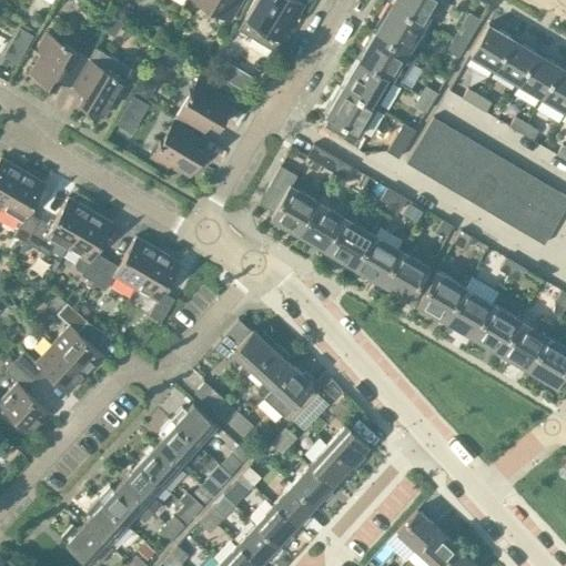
[(194,0),(232,22),(245,0),(194,0)]
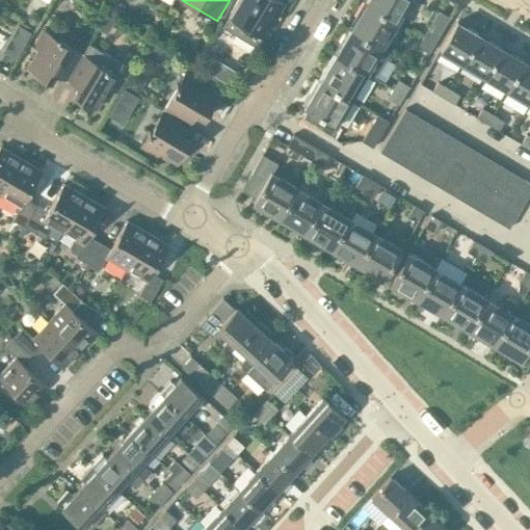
[(241,0),(224,29),(259,50),(265,38),(270,42),(286,16),(282,14),(286,5),(275,0),(241,0)]
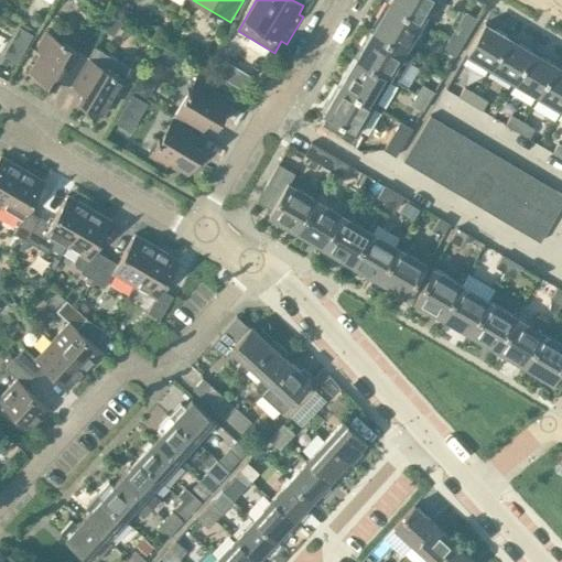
[(392,0),(390,6),(423,25),(438,0),(392,0)]
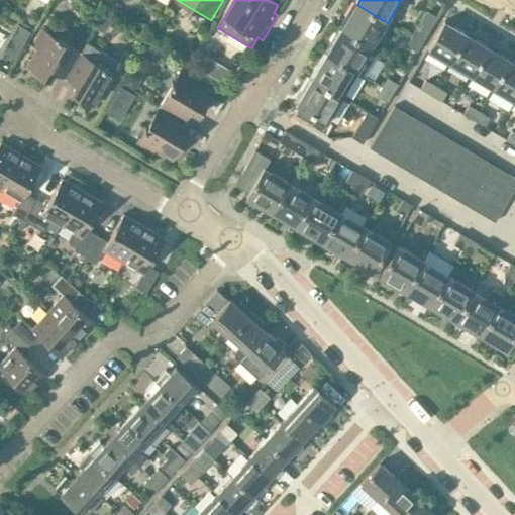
[(342,30),(373,47),(388,23),(357,5),(342,30)]
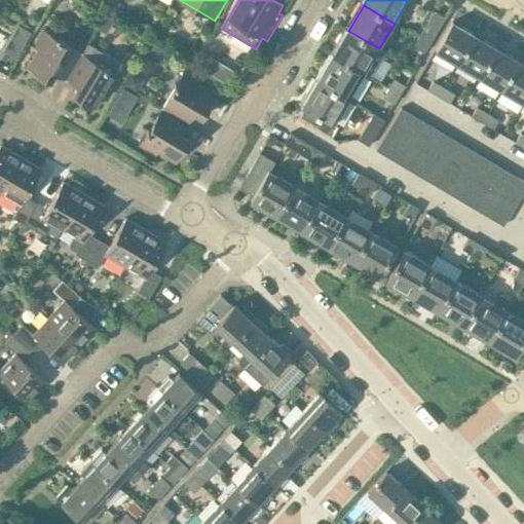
[(420,38),(432,45),(447,20),(436,12),(420,38)]
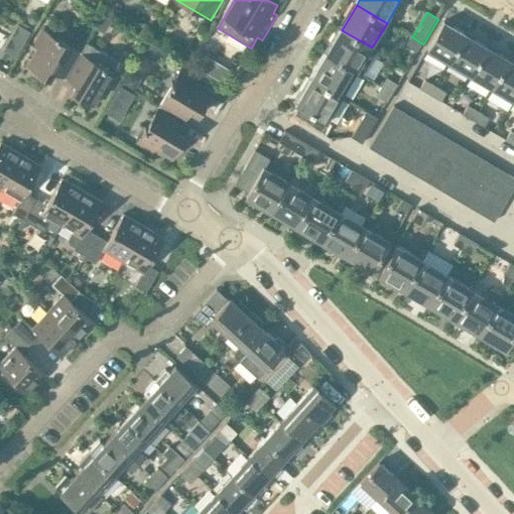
[(428,51),(451,65),(467,35),(445,23),(428,51)]
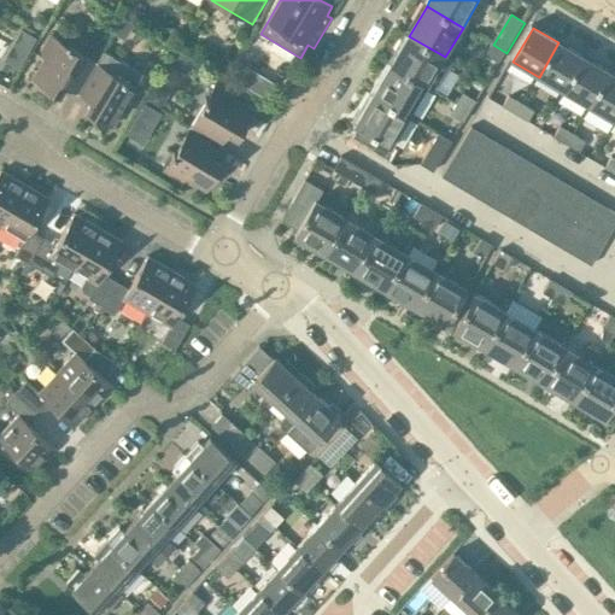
[(392,66),(427,87),(445,57),(409,36),(392,66)]
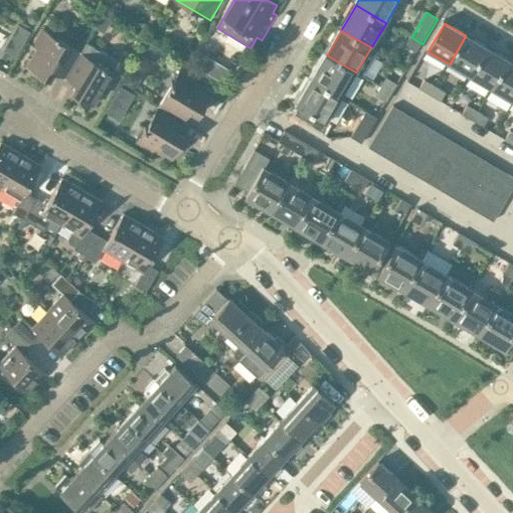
[(55,73),(66,79),(81,54),(44,32),(34,48),(38,50),(28,67),(51,80),(55,73)]
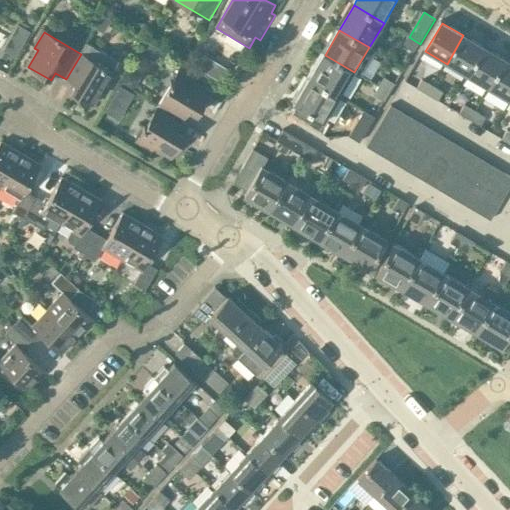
[(447,64),(468,76),(485,48),(463,35),(447,64)]
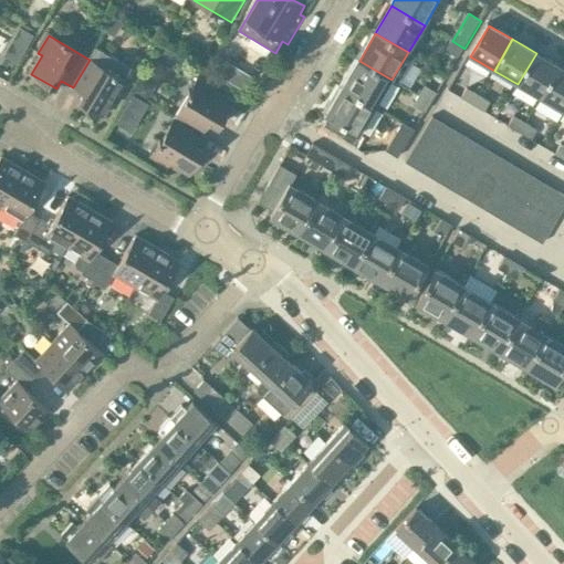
[(447,51),(459,59),(465,49),(452,41),(447,51)]
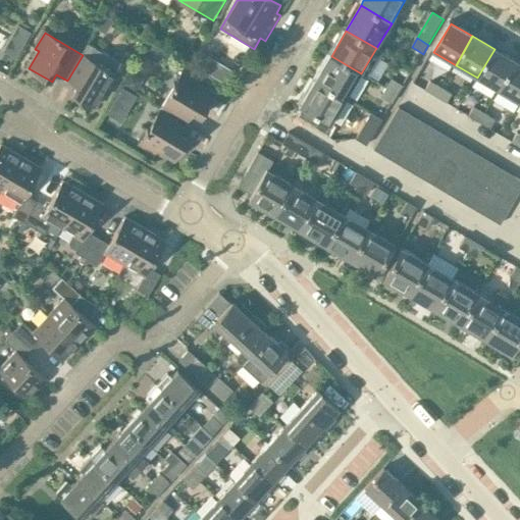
[(73,94),(96,108),(106,91),(110,94),(126,67),(89,45),(83,55),(67,81),(78,87),(73,94)]
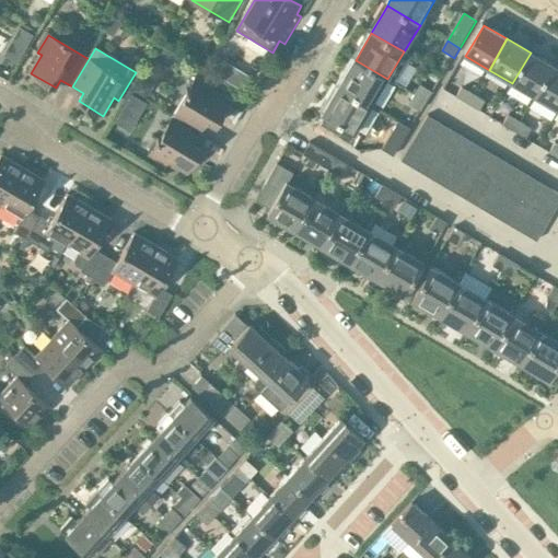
[(512,83),(536,97),(554,67),(531,53),(512,83)]
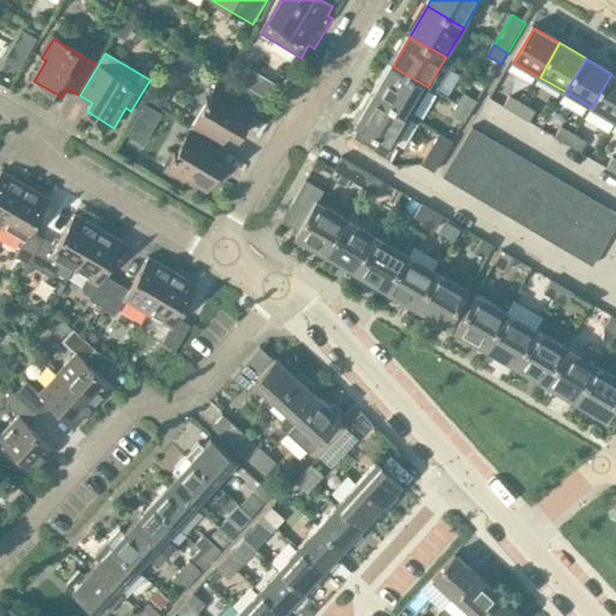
[(375,96),(411,117),(428,87),(393,67),(375,96)]
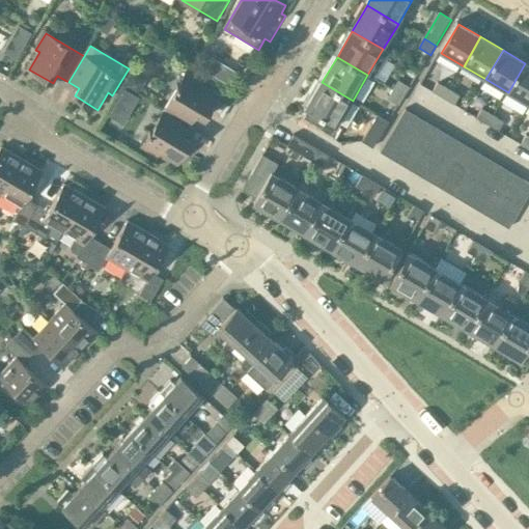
[(508,92),(528,105),(528,65),(525,63),(508,92)]
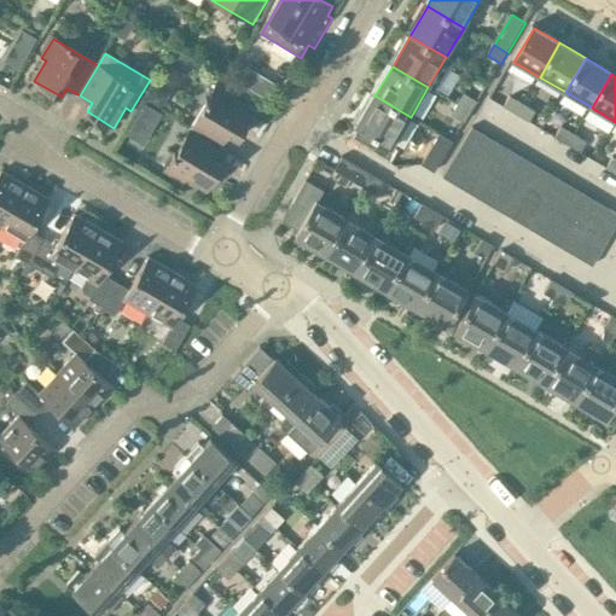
[(192,129),(222,147),(230,134),(239,139),(255,112),(234,100),(238,96),(219,85),(192,129)]
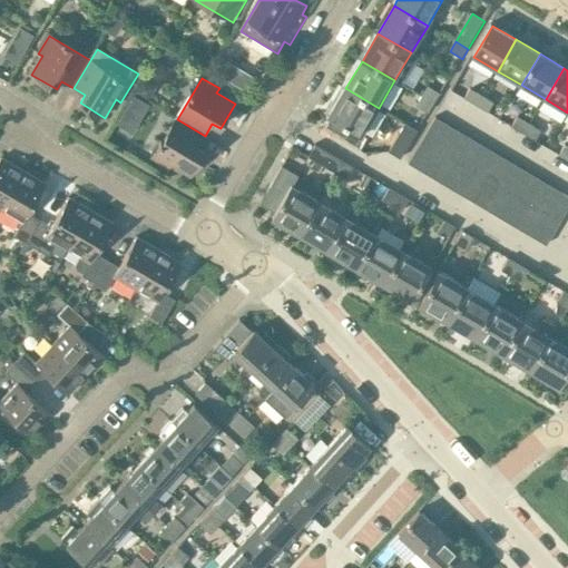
[(423,97),(434,105),(441,95),(429,87),(423,97)]
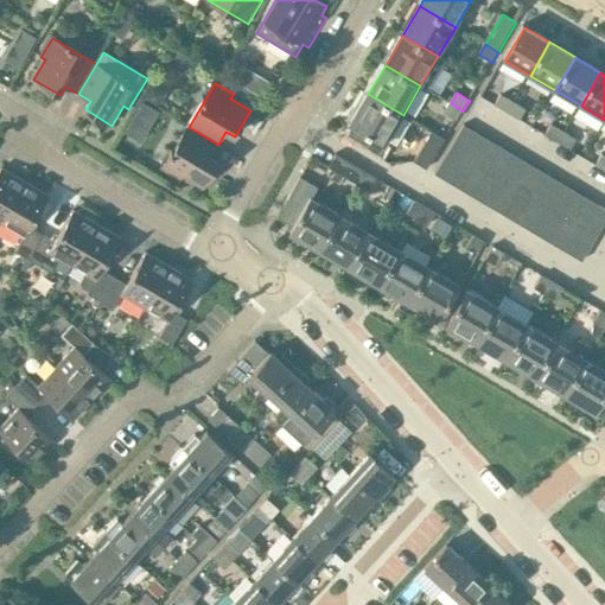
[(345,138),(384,161),(392,148),(386,145),(403,115),(368,94),(350,125),(352,126),(345,138)]
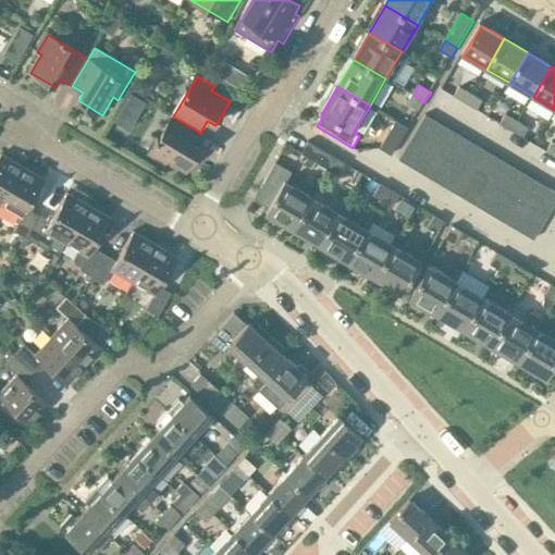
[(455,97),(466,103),(471,95),(460,88),(455,97)]
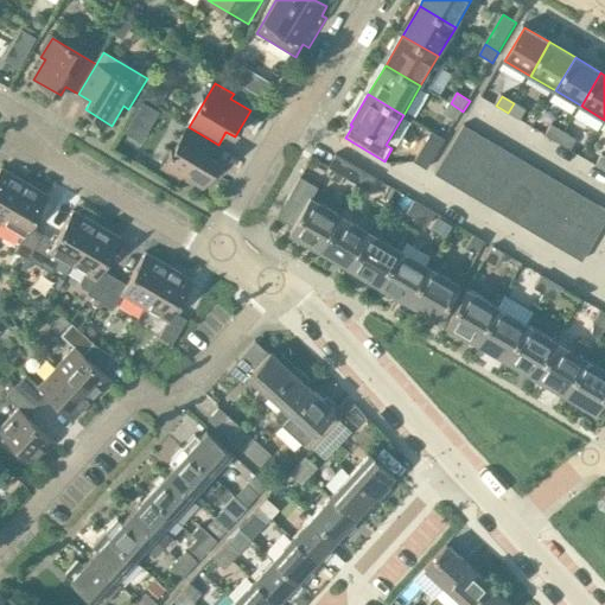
[(444,114),(457,121),(463,112),(451,103),(444,114)]
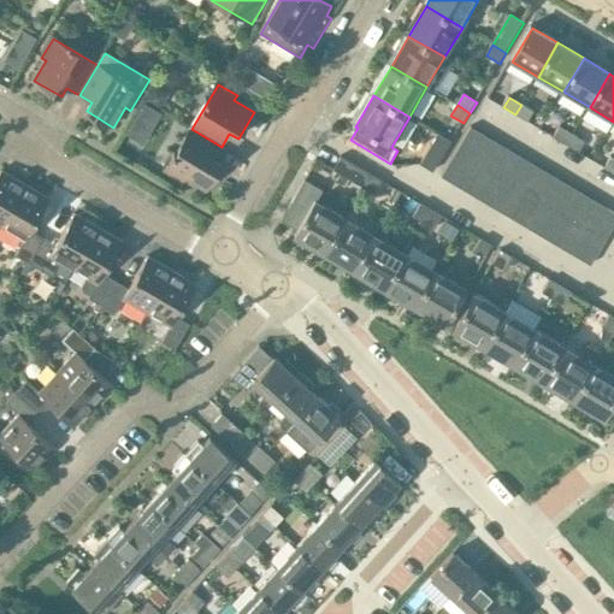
[(515,114),(529,123),(535,112),(521,105),(515,114)]
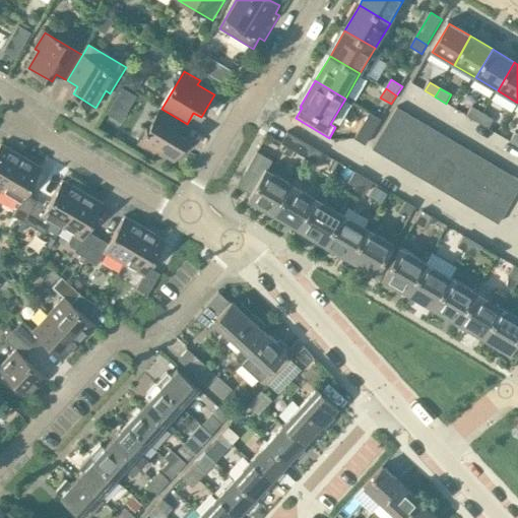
[(386,129),(396,135),(409,115),(398,108),(386,129)]
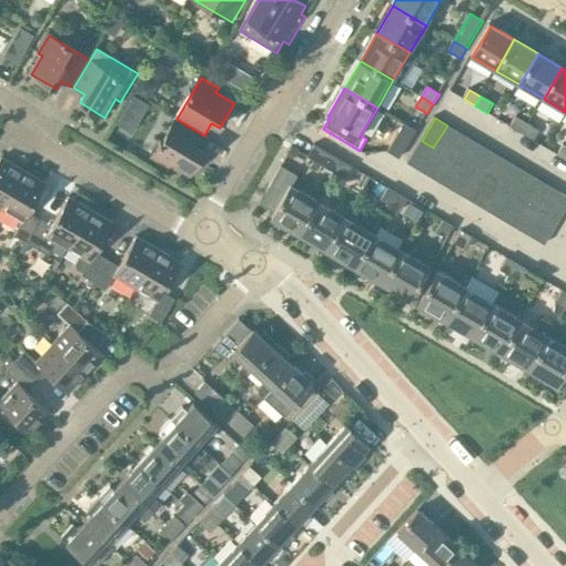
[(511,128),(523,134),(528,124),(516,118),(511,128)]
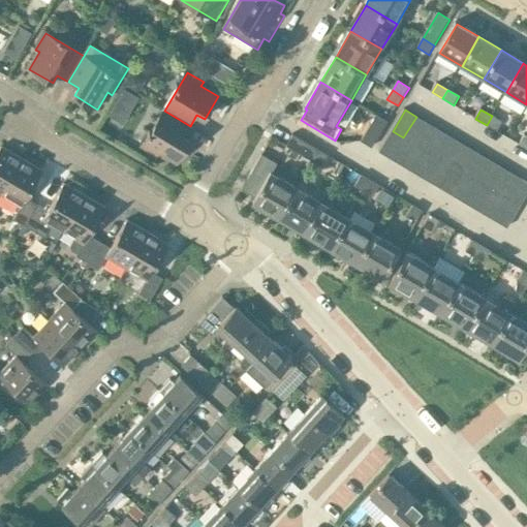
[(160,154),(178,164),(191,142),(184,137),(190,126),(164,111),(142,149),(158,158),(160,154)]
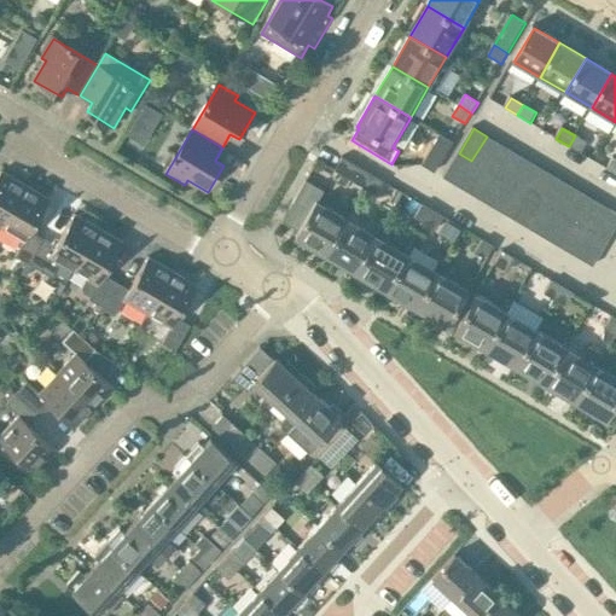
[(423,166),(436,174),(454,143),(441,135),(423,166)]
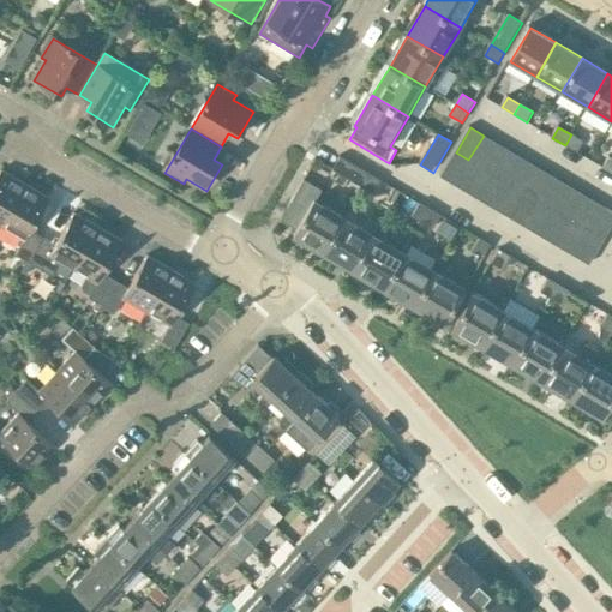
[(565,145),(577,153),(583,142),(571,135),(565,145)]
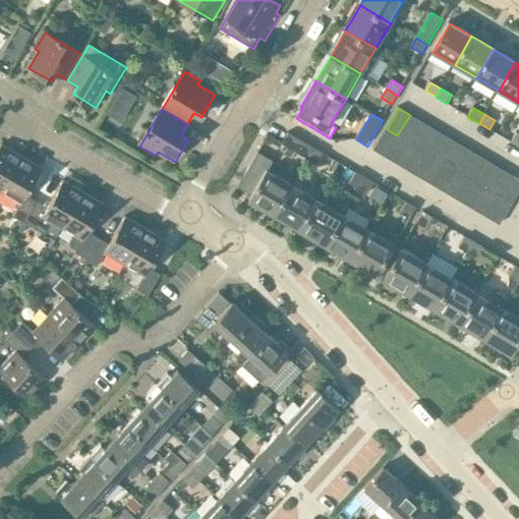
[(397,135),(408,141),(420,121),(410,115),(397,135)]
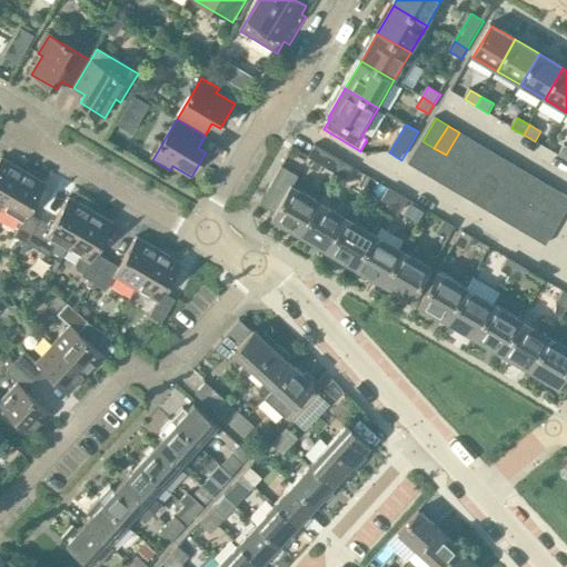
[(446,155),(457,162),(470,139),(459,132),(446,155)]
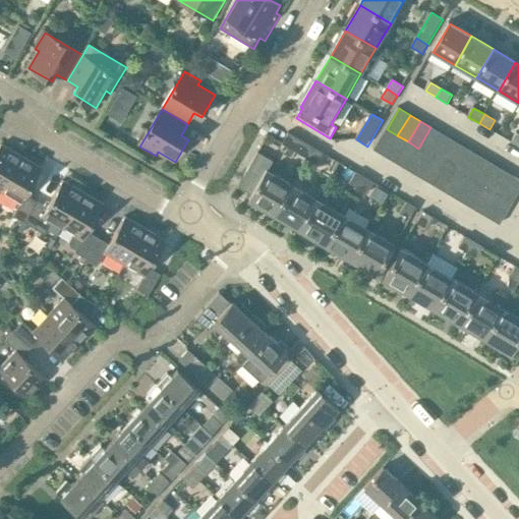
[(418,149),(428,155),(442,133),(430,127),(418,149)]
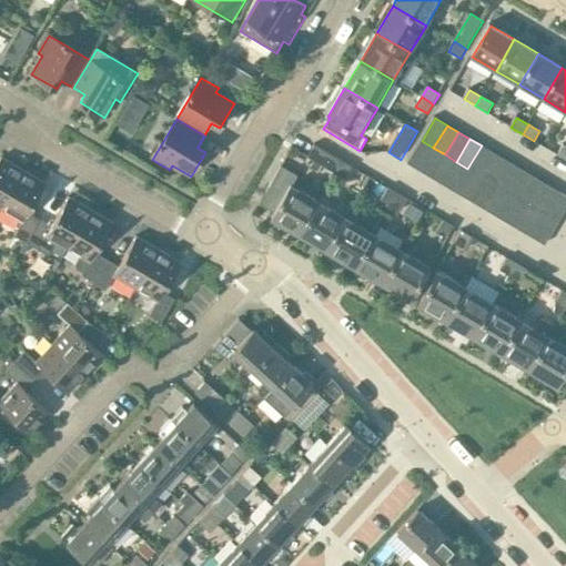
[(408,164),(420,171),(433,148),(422,141),(408,164)]
